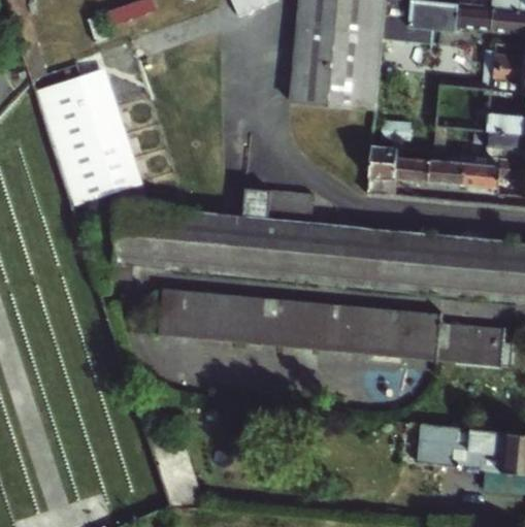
[(19,0),(5,0),(25,58),(36,55),(19,0)]
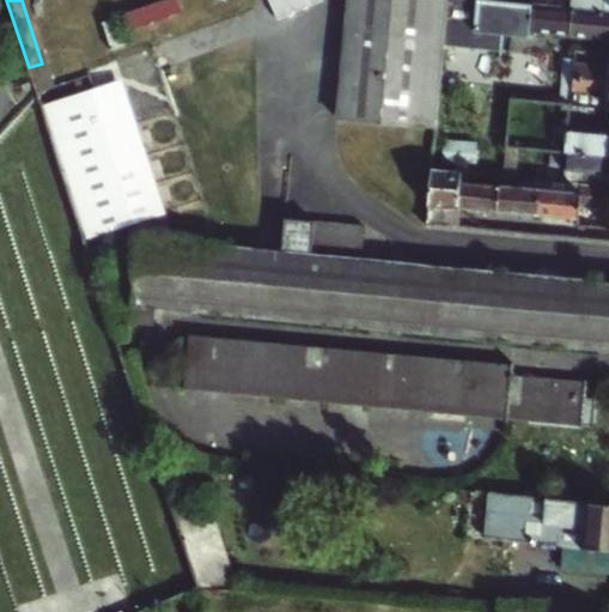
[(351,0),(341,116),(424,123),(433,0),(351,0)]
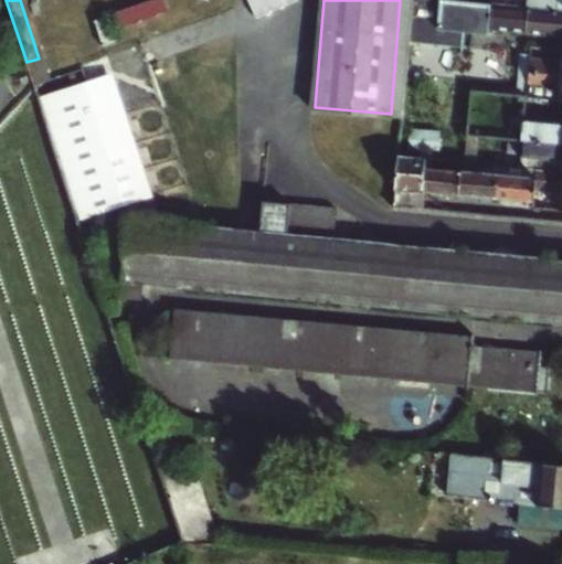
[(486,32),(561,39),(561,13),(445,0),(411,0),(400,131),(428,134),(437,32),(485,38),(486,32)]
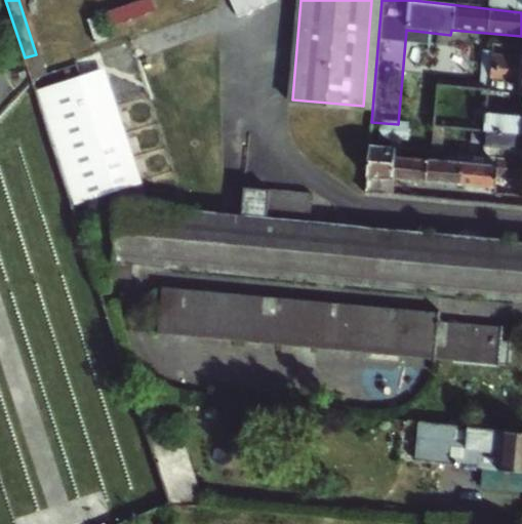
[(521,72),(521,49),(521,50),(521,62),(489,58),(489,64),(495,65),(495,70),(521,72)]
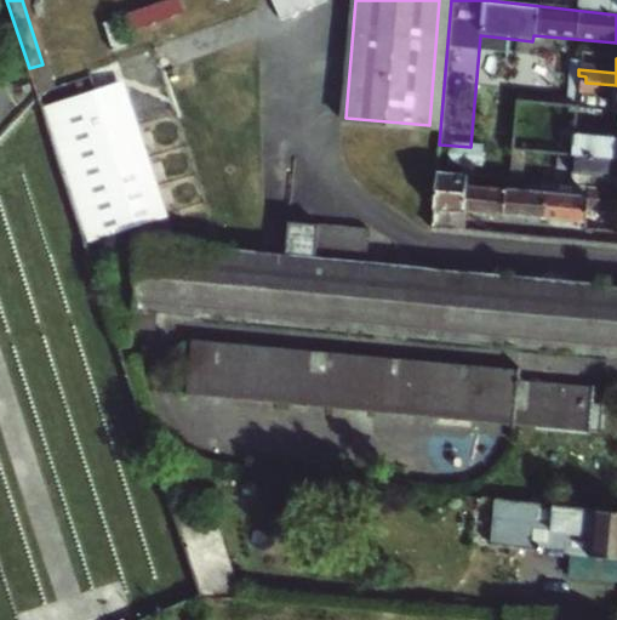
[(612,112),(616,112),(616,85),(586,83),(586,89),(577,87),(577,95),(613,98),(612,112)]
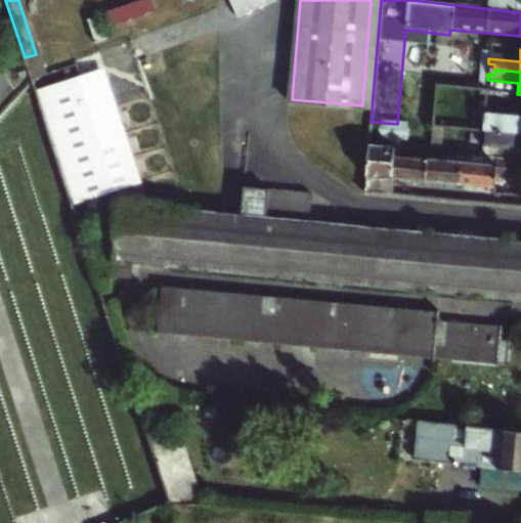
[(84,72),(35,88),(71,198),(120,182),(84,72)]
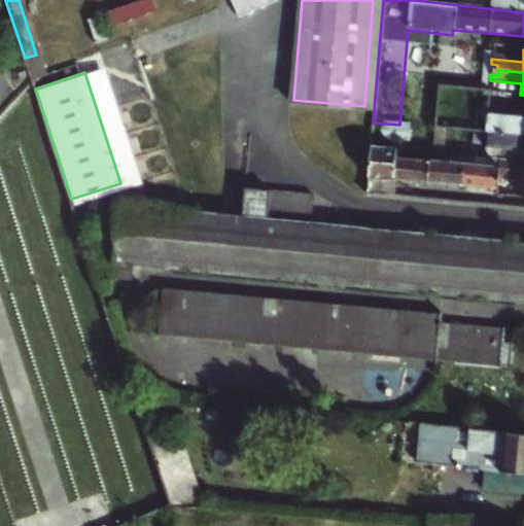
[(447,86),(468,90),(469,76),(448,74),(447,86)]
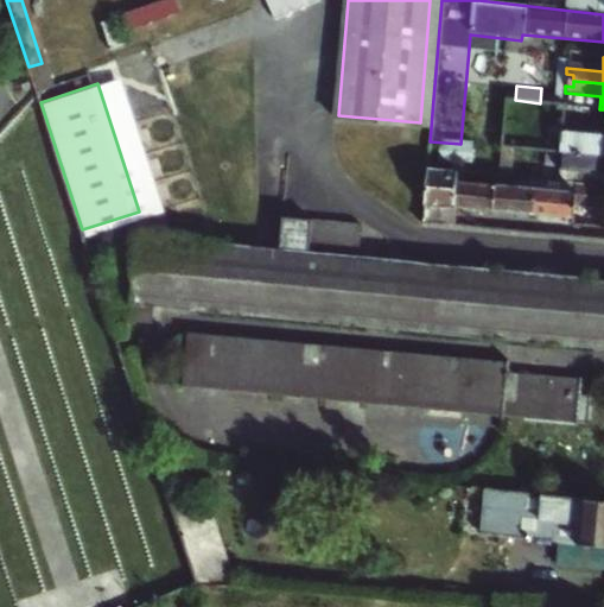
[(603,158),(603,137),(568,133),(570,124),(561,124),(559,153),(603,158)]
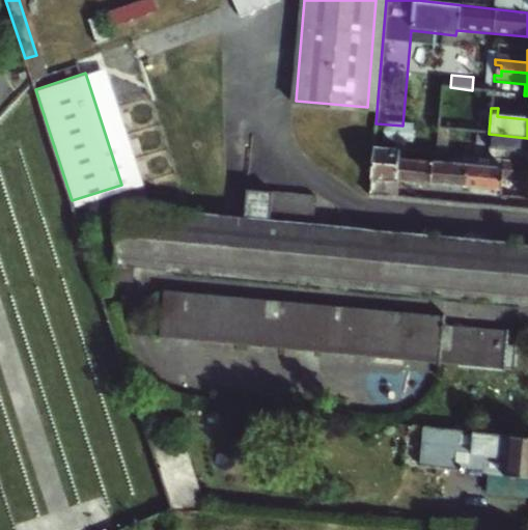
[(434,155),(436,130),(403,126),(376,123),(373,147),(399,151),(432,155),(433,155),(434,155)]
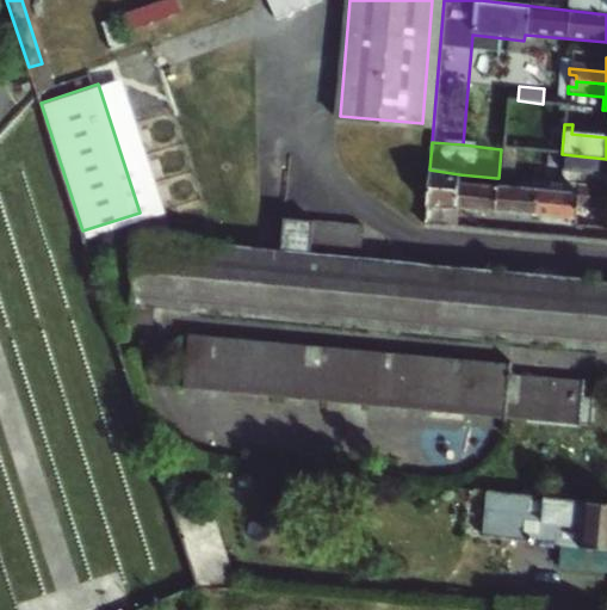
[(606,176),(606,186),(606,189),(606,188),(606,159),(562,154),(561,171),(606,176)]
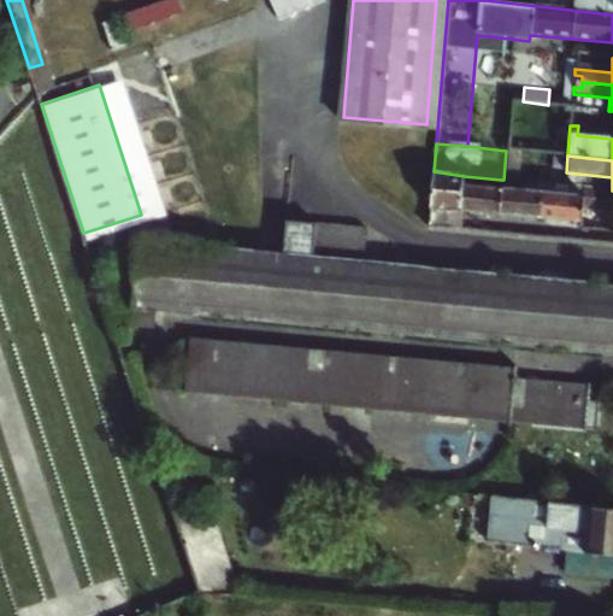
[(464,176),(434,171),(429,227),(446,228),(447,213),(443,207),(461,209),(464,185),(464,176)]
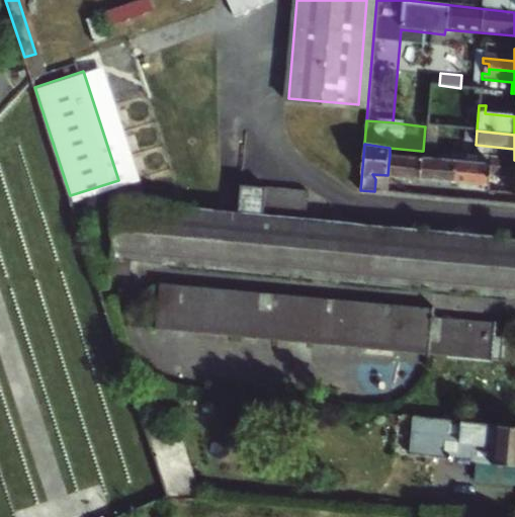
[(456,154),(423,151),(422,151),(421,151),(420,158),(456,162),(456,154)]
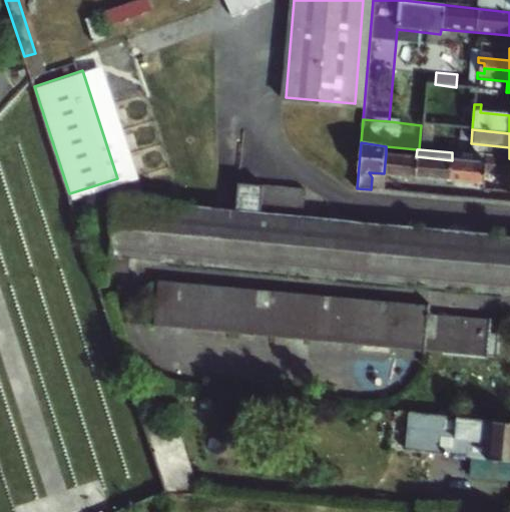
[(452,160),(485,163),(485,155),(470,154),(452,152),(452,160)]
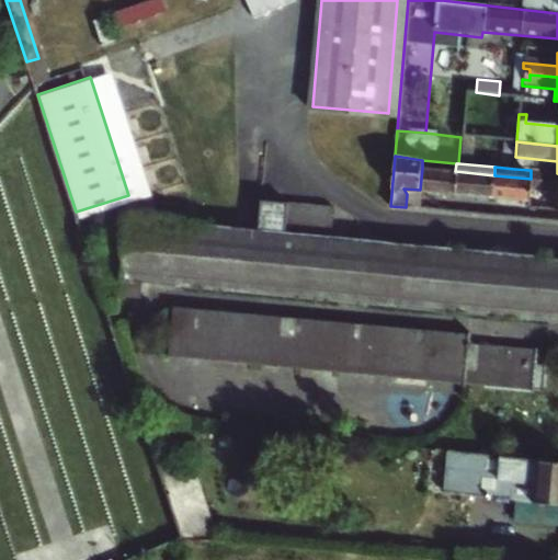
[(422,168),(420,190),(454,194),(455,171),(422,168)]
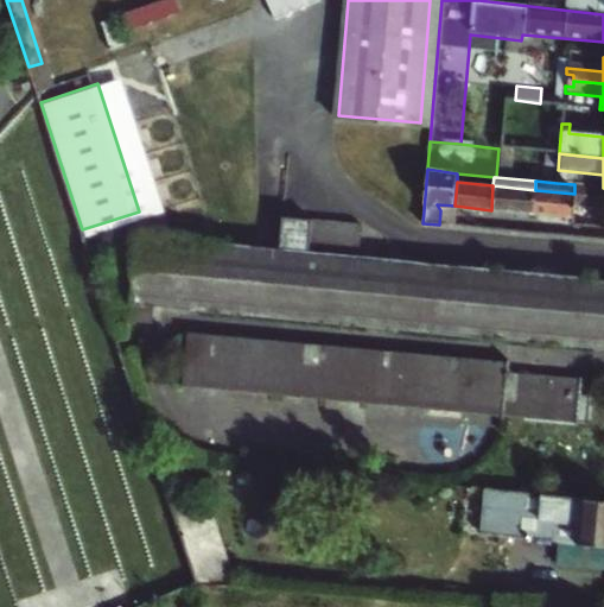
[(602,209),(599,229),(603,229),(603,187),(603,188),(574,184),(574,194),(572,206),(602,209)]
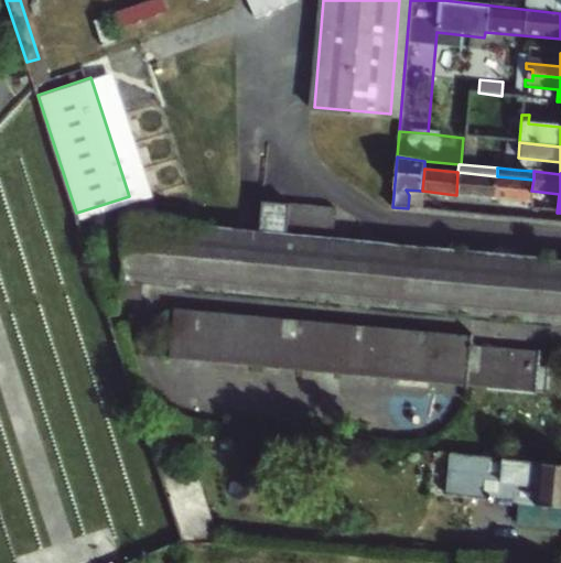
[(457,172),(456,195),(474,196),(495,198),(497,176),(457,172)]
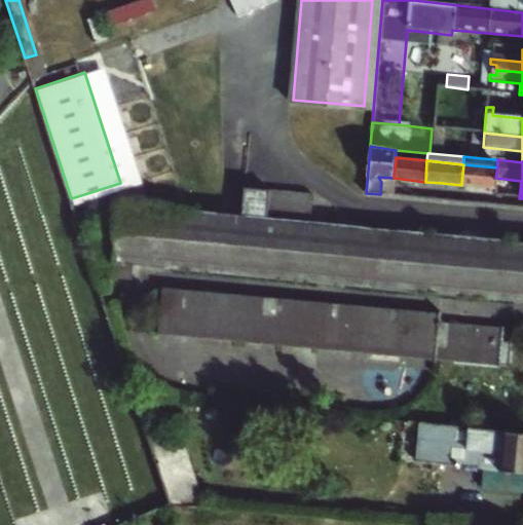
[(497,167),(463,164),(461,185),(494,188),(495,178),(497,167)]
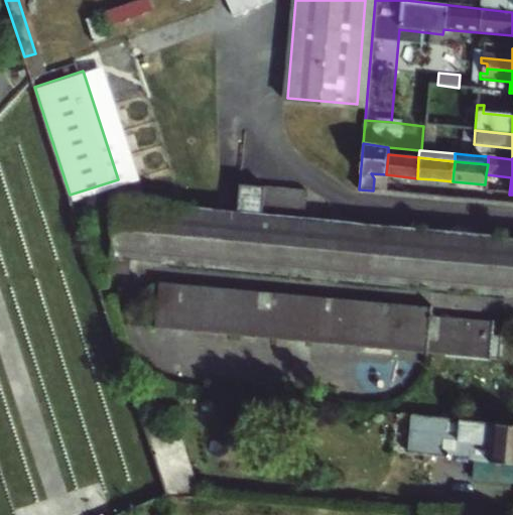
[(237,212),(301,219),(304,191),(240,184),(237,212)]
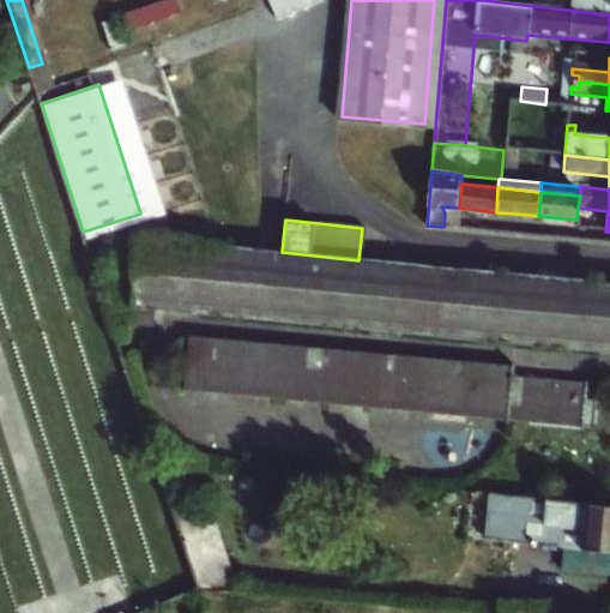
[(609,286),(422,266),(358,260),(282,252),(201,244),(140,238),(134,301),(152,304),(394,329),(589,349),(609,352),(609,286)]
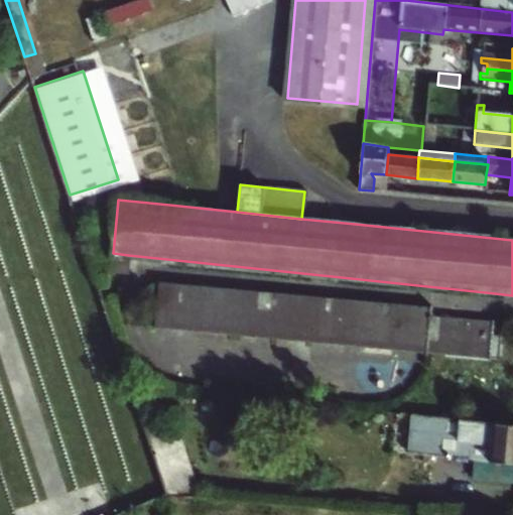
[(128,255),(113,253),(100,252),(99,265),(127,269),(128,255)]
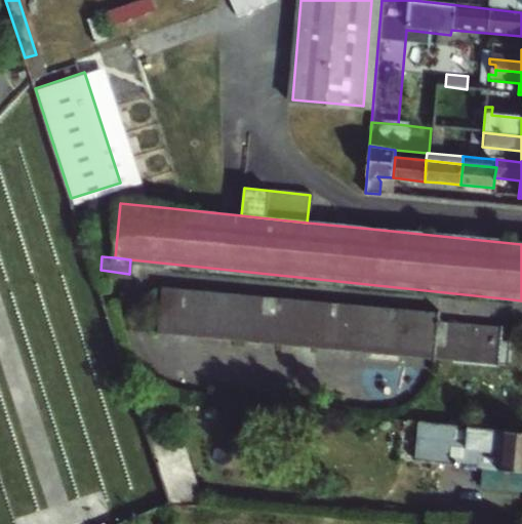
[(324,301),(309,300),(161,286),(156,332),(202,336),(331,349),(383,354),(506,366),(508,345),(499,344),(500,329),(437,322),(437,313),(324,301)]
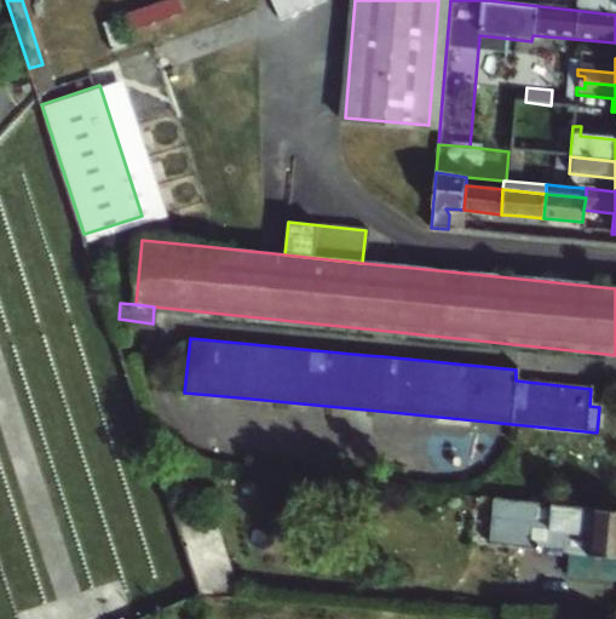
[(182,466),(167,458),(165,482),(180,483),(182,466)]
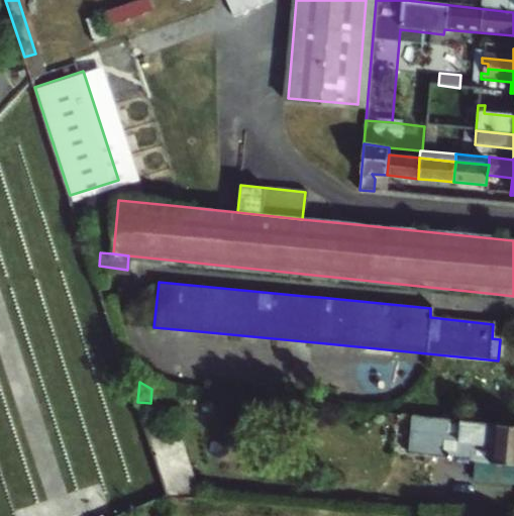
[(408,454),(486,462),(513,465),(513,427),(420,418),(410,417),(406,453),(408,454)]
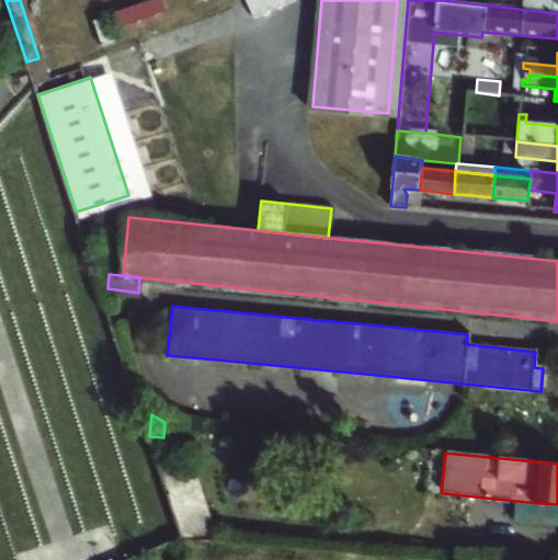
[(557,504),(527,502),(443,493),(441,515),(557,527),(557,504)]
